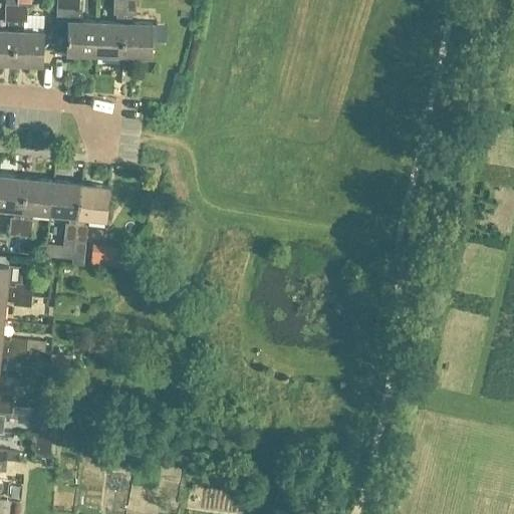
[(56,0),(55,37),(67,37),(66,53),(94,54),(95,22),(81,22),(81,12),(79,12),(79,0),(56,0)]
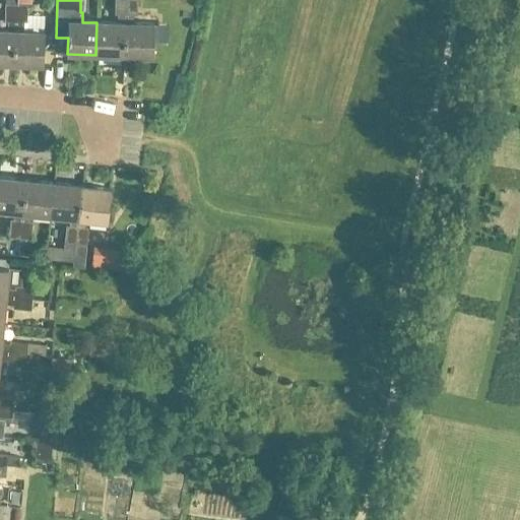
[(96,22),(95,55),(124,56),(126,0),(114,0),(114,15),(117,15),(117,23),(96,22)]
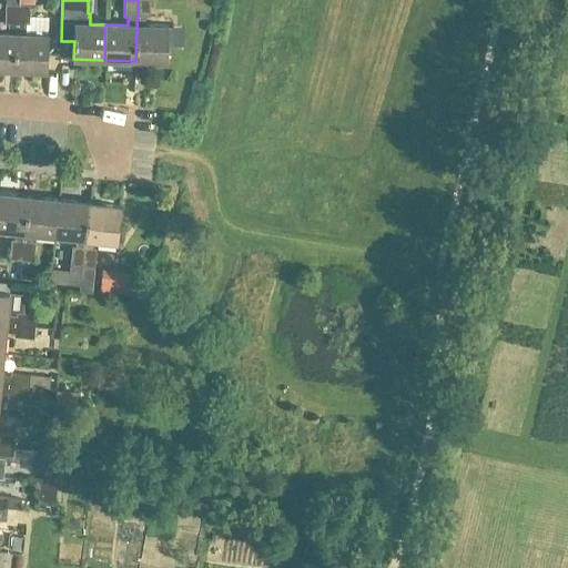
[(138,0),(135,61),(166,62),(168,28),(145,27),(145,17),(149,18),(149,0),(138,0)]
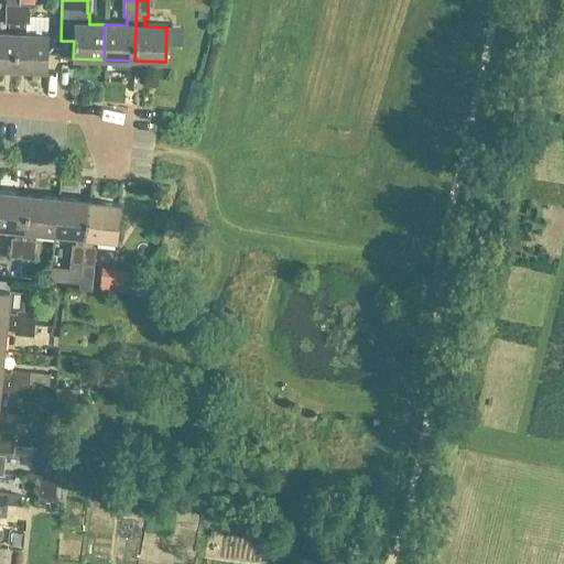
[(8,34),(0,33),(0,68),(15,69),(17,6),(6,6),(4,24),(8,25),(8,34)]
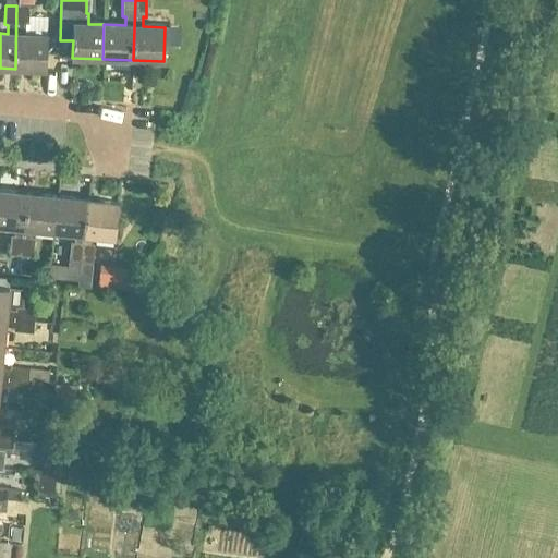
[(28,7),(16,5),(15,69),(46,70),(47,35),(24,35),(25,25),(28,25),(28,7)]
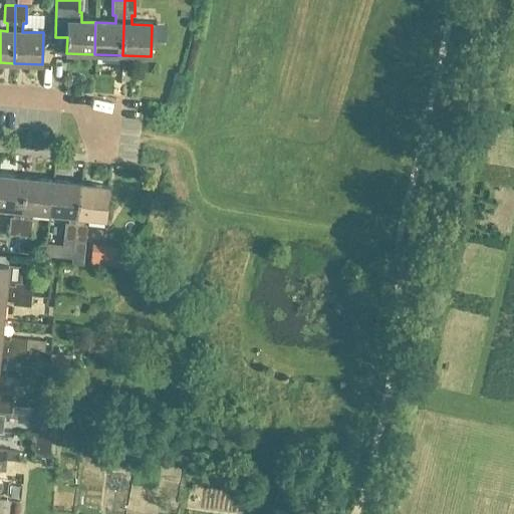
[(25,179),(0,176),(0,208),(14,210),(13,218),(10,218),(8,236),(19,237),(25,179)]
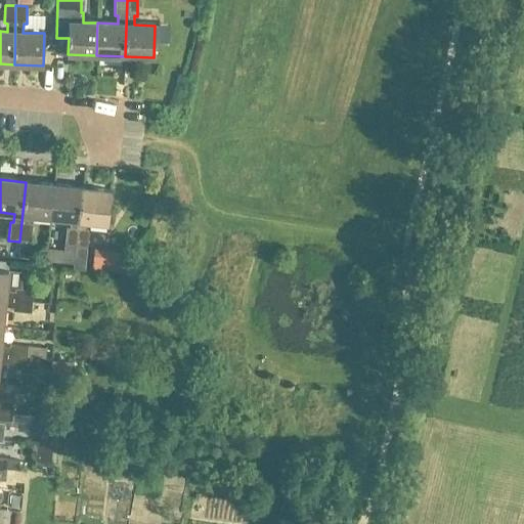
[(30,216),(50,218),(54,185),(26,182),(19,242),(30,243),(32,224),(29,224),(30,216)]
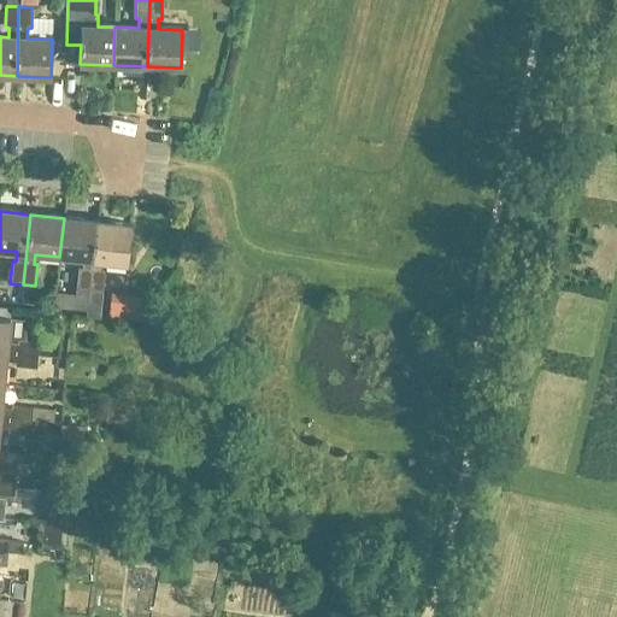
[(97,222),(64,218),(59,257),(83,259),(82,269),(78,269),(76,291),(89,292),(97,222)]
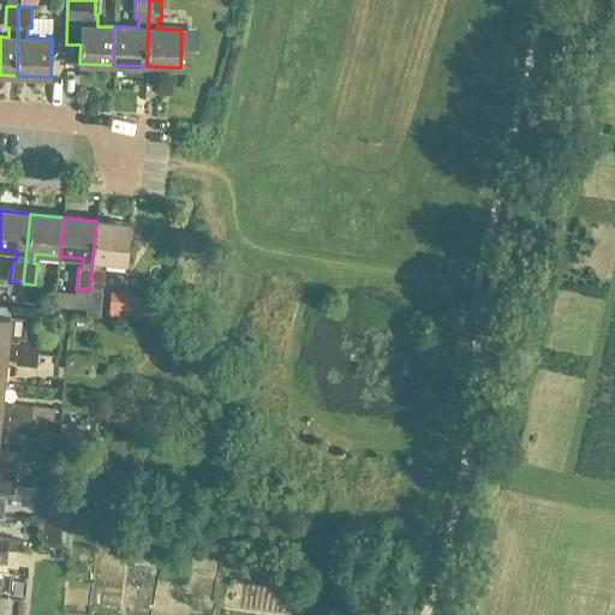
[(130,225),(96,221),(89,291),(102,292),(105,270),(100,270),(101,261),(126,263),(130,225)]
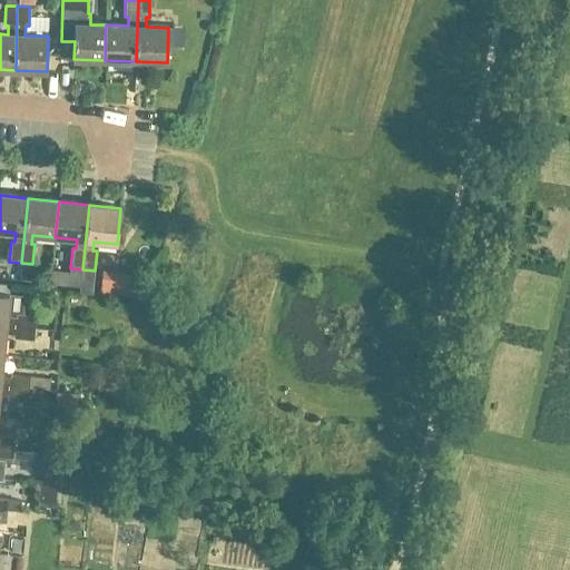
[(94,284),(140,291),(143,271),(96,264),(94,284)]
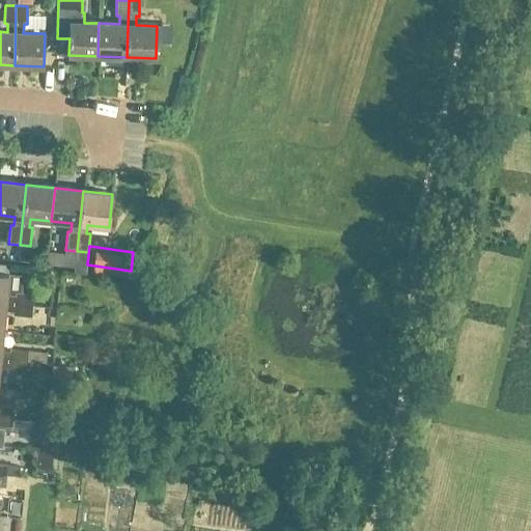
[(0,303),(32,306),(33,295),(16,294),(15,297),(6,296),(8,274),(0,273),(0,303)]
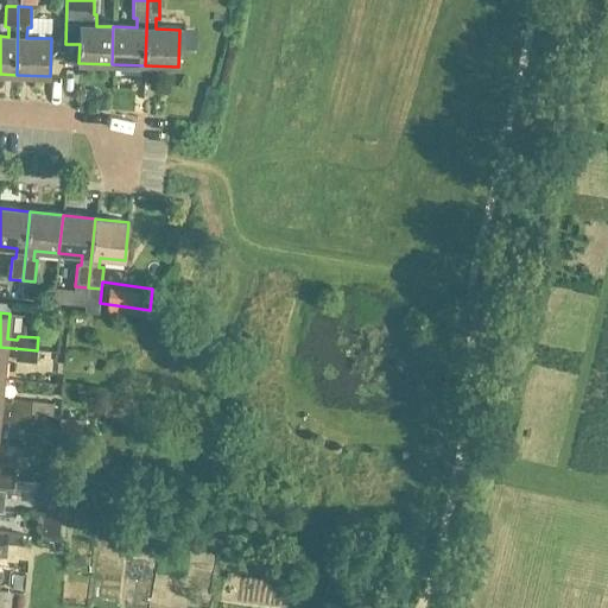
[(36,363),(37,350),(0,347),(0,379),(2,380),(5,356),(16,358),(14,361),(36,363)]
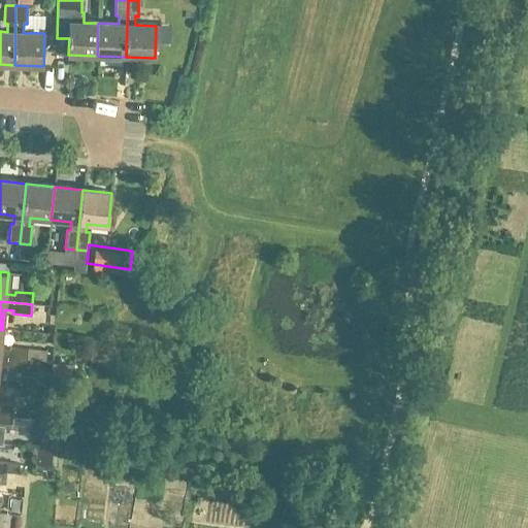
[(2,330),(0,329),(0,358),(26,361),(28,350),(9,349),(9,352),(0,351),(2,330)]
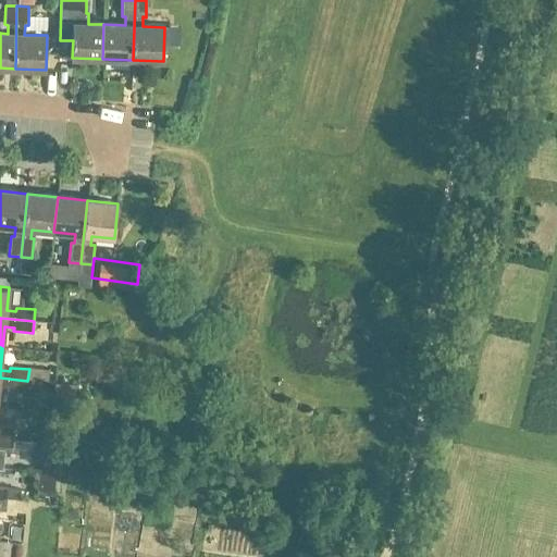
[(27,381),(0,378),(0,386),(8,387),(8,391),(26,393),(27,381)]
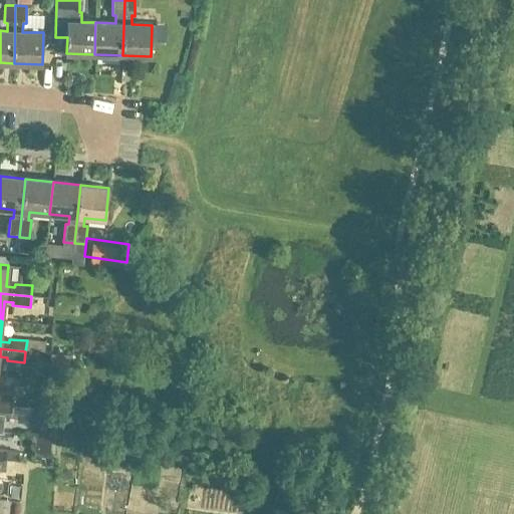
[(0,405),(12,407),(13,396),(0,394),(0,405)]
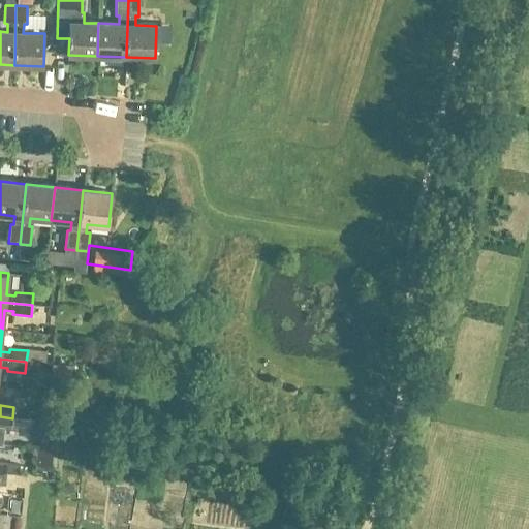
[(0,445),(1,445),(2,429),(11,430),(12,418),(0,416),(0,445)]
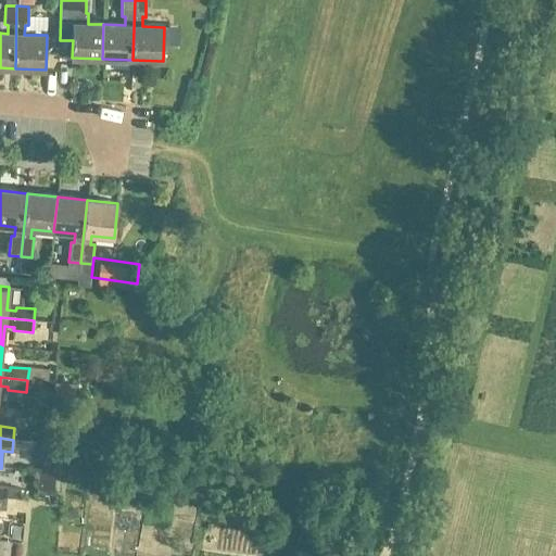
[(13,440),(12,452),(20,452),(20,456),(41,458),(41,454),(57,456),(59,444),(13,440)]
